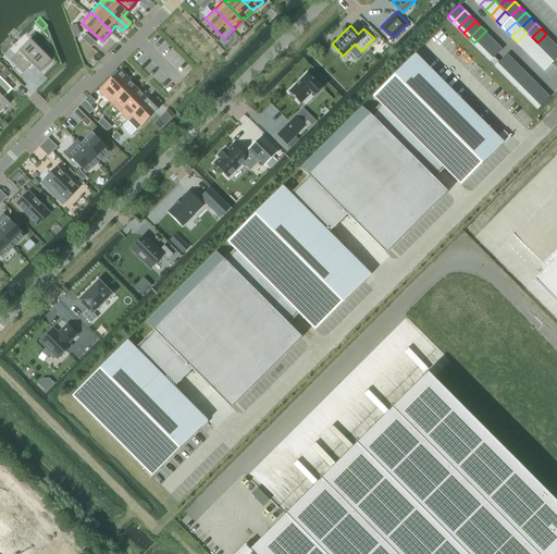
[(91,45),(96,39),(86,31),(82,36),(91,45)]
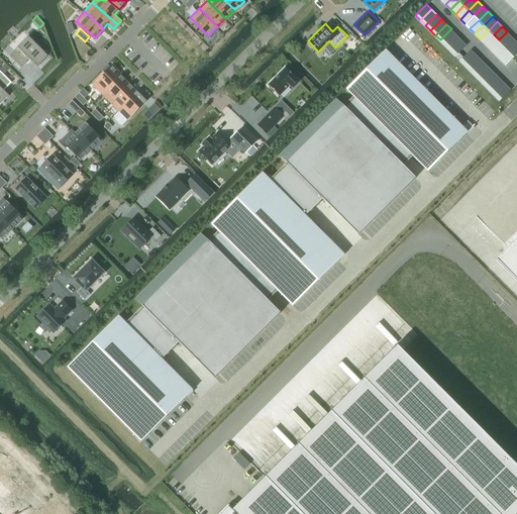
[(451,28),(440,39),(445,44),(456,33),(451,28)]
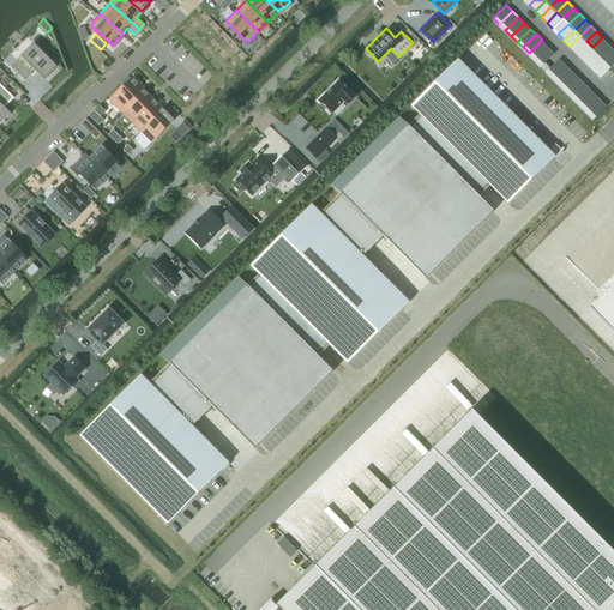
[(581,36),(570,46),(576,52),(587,41),(581,36)]
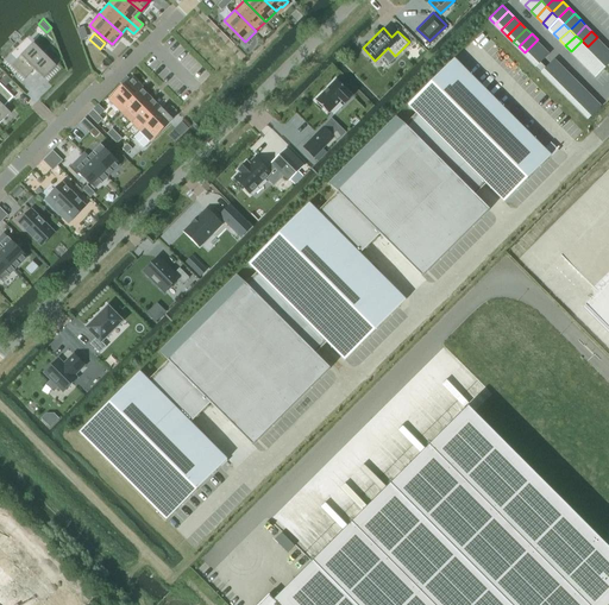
[(597,37),(588,46),(592,52),(603,43),(597,37)]
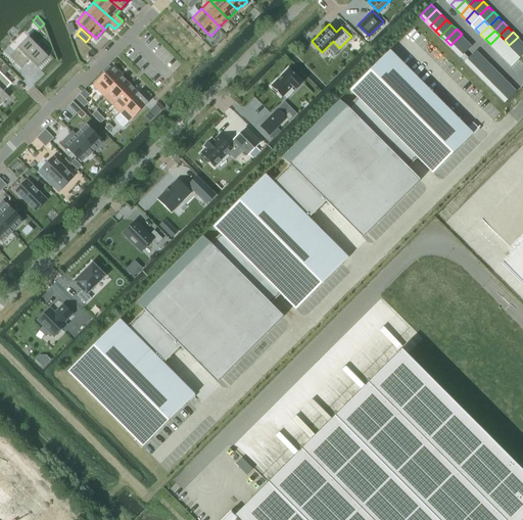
[(462,34),(450,45),(455,50),(467,39),(462,34)]
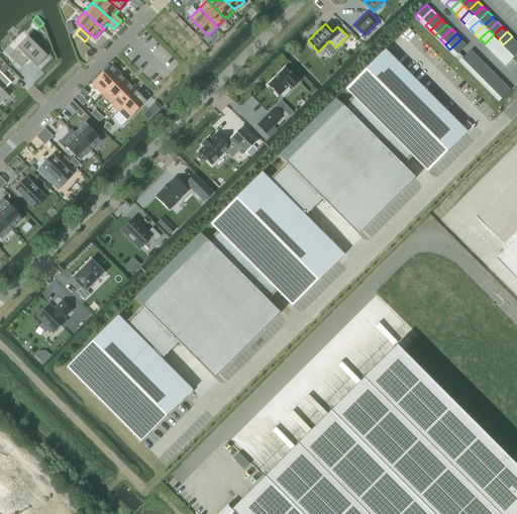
[(37,65),(47,54),(28,34),(9,53),(21,64),(29,57),(37,65)]
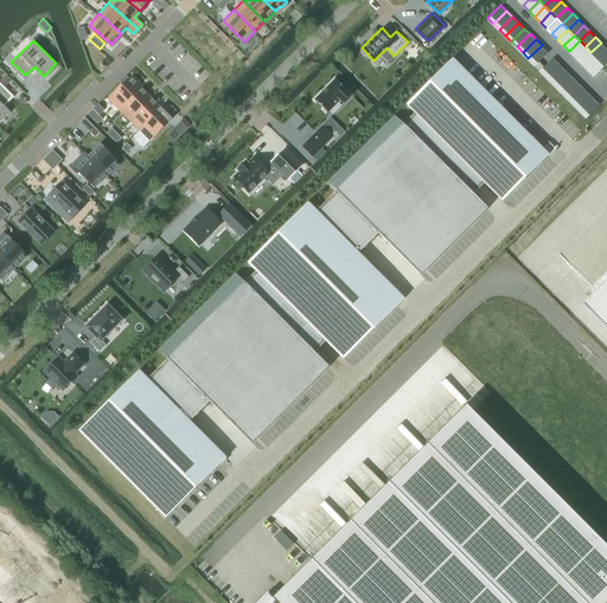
[(580,40),(569,51),(575,57),(586,46),(580,40)]
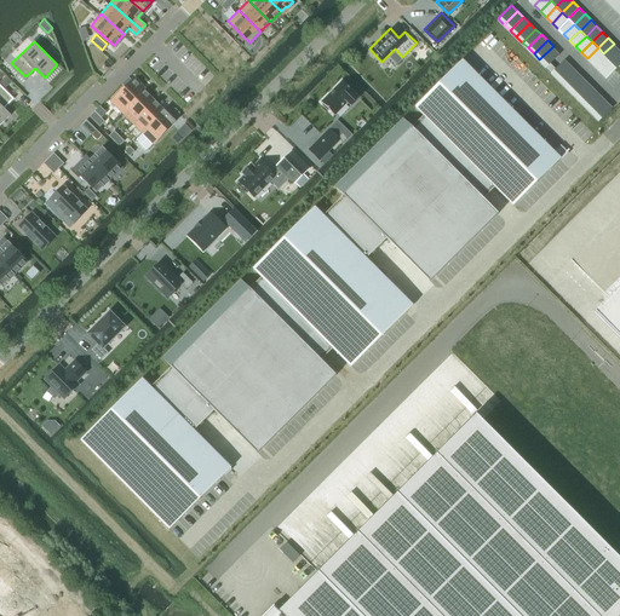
[(614,44),(603,53),(609,59),(619,50),(614,44)]
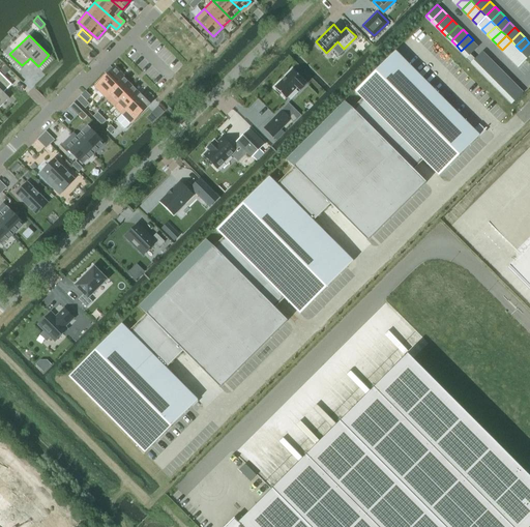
[(473,39),(461,51),(466,56),(471,52),(477,45),(473,39)]
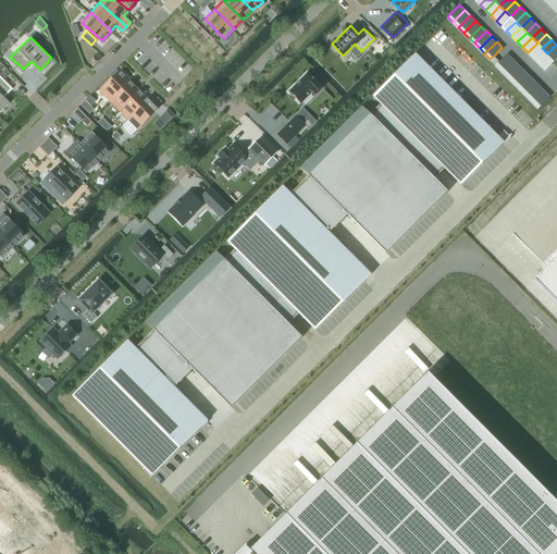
[(537,42),(528,52),(533,58),(542,48),(537,42)]
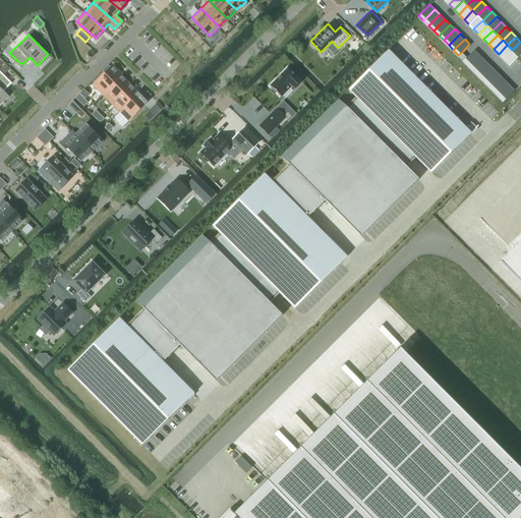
[(520,41),(520,42),(512,50),(517,55),(520,51),(520,41)]
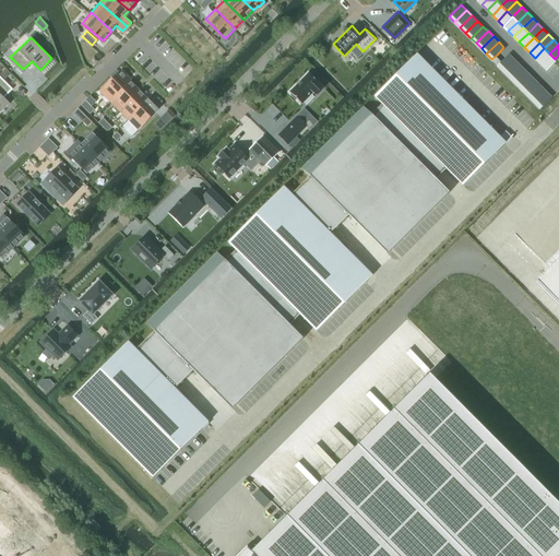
[(544,48),(535,58),(540,63),(549,54),(544,48)]
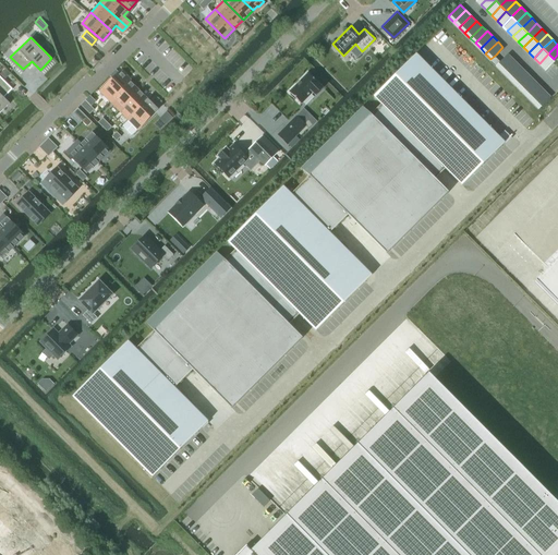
[(381,101),(371,112),(434,177),(445,166),(462,182),(504,141),(505,141),(498,134),(416,51),(374,94),(381,101)]
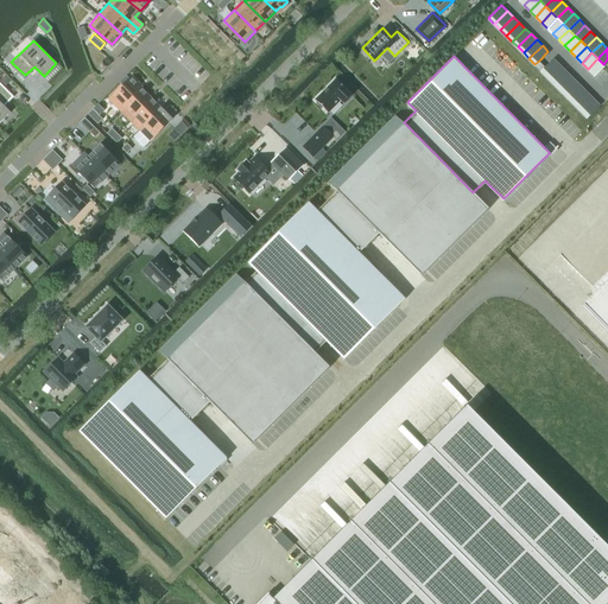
[(545,65),(540,70),(546,76),(559,63),(553,57),(545,65)]
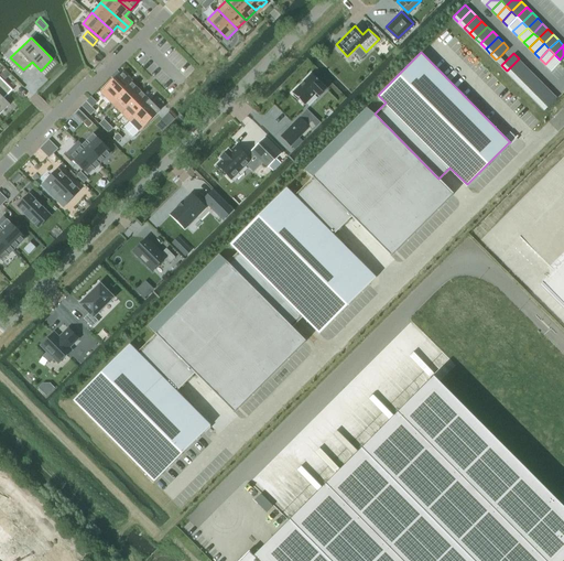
[(554,54),(545,64),(551,69),(560,60),(554,54)]
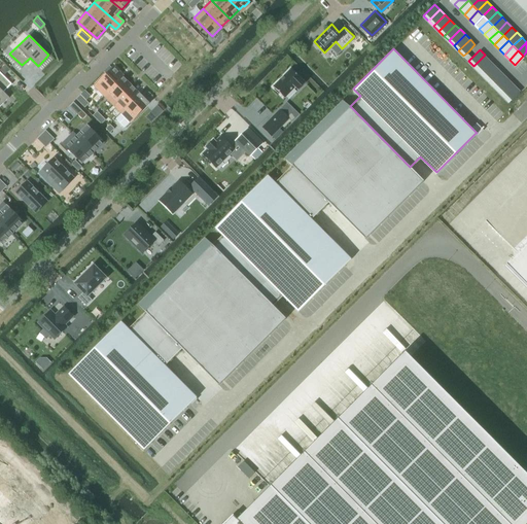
[(485,55),(473,66),(479,71),(490,60),(485,55)]
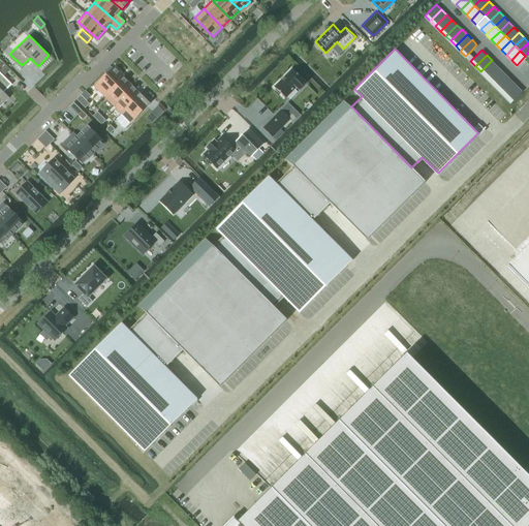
[(492,60),(480,71),(486,76),(497,65),(492,60)]
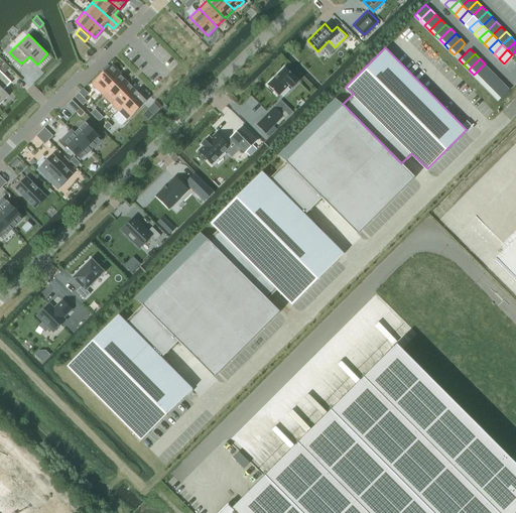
[(5,71),(10,66),(5,60),(0,66),(5,71)]
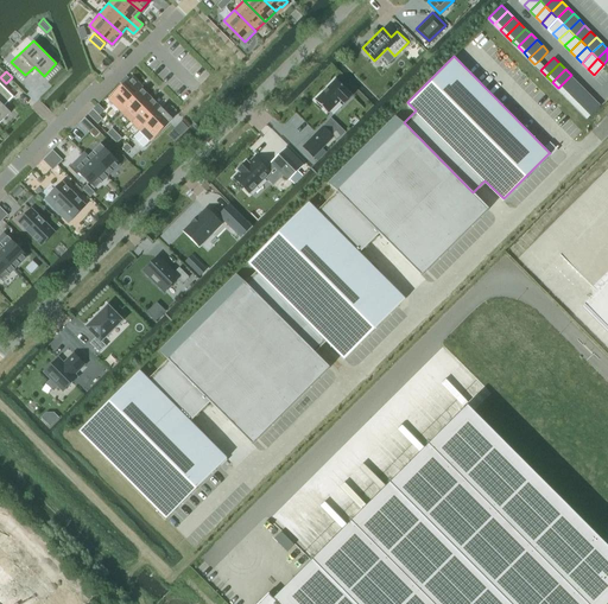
[(132,74),(109,96),(120,107),(141,86),(135,81),(137,80),(132,74)]
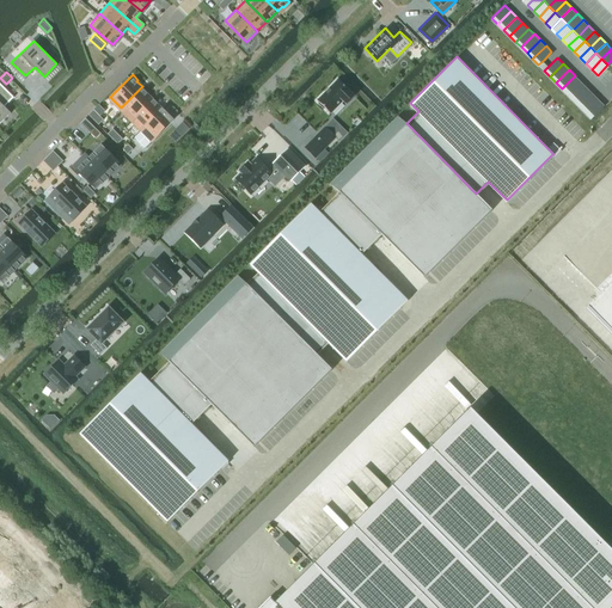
[(575,75),(562,88),(568,94),(581,81),(575,75)]
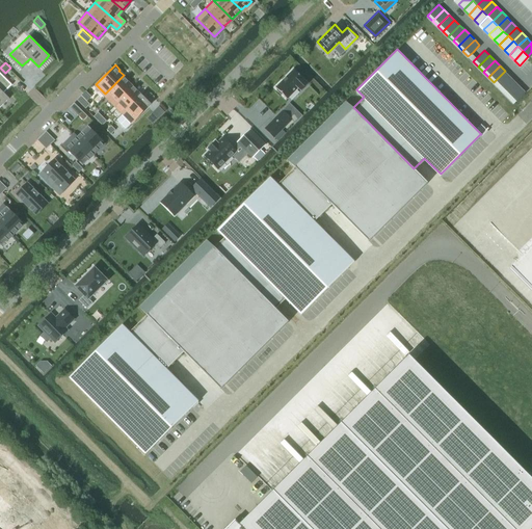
[(293,68),(275,85),(287,97),(298,85),(300,88),(308,82),(293,68)]
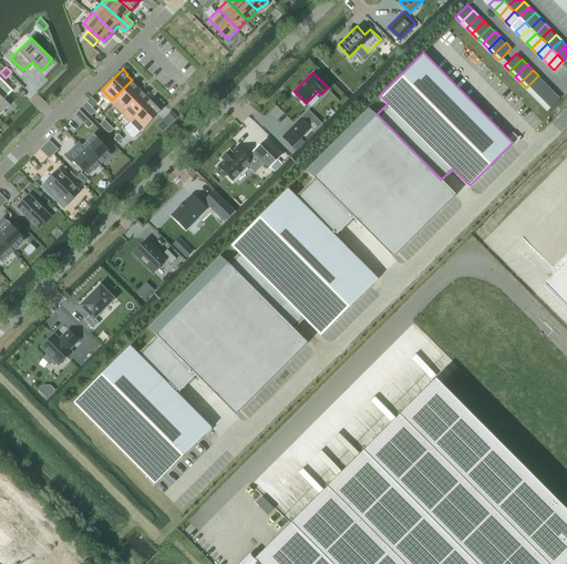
[(3,96),(12,88),(0,74),(0,112),(10,103),(3,96)]
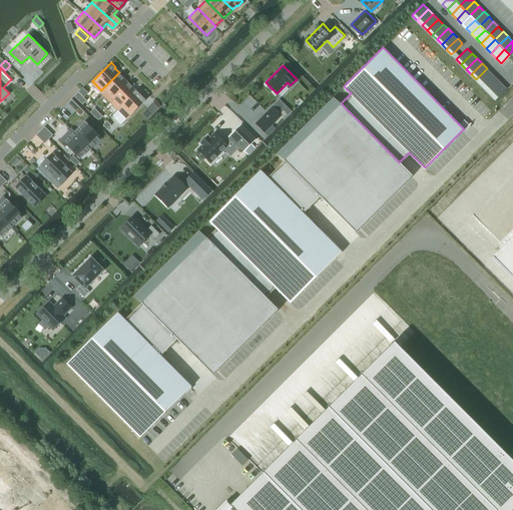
[(487,68),(476,79),(481,84),(492,73),(487,68)]
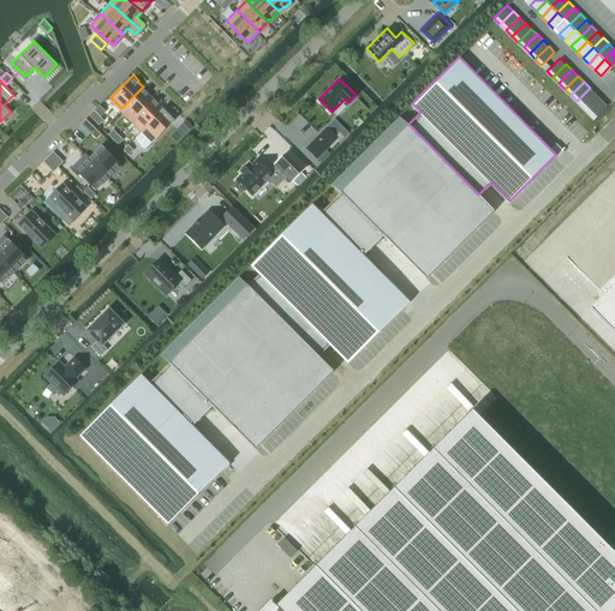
[(143,87),(121,108),(131,119),(153,97),(143,87)]
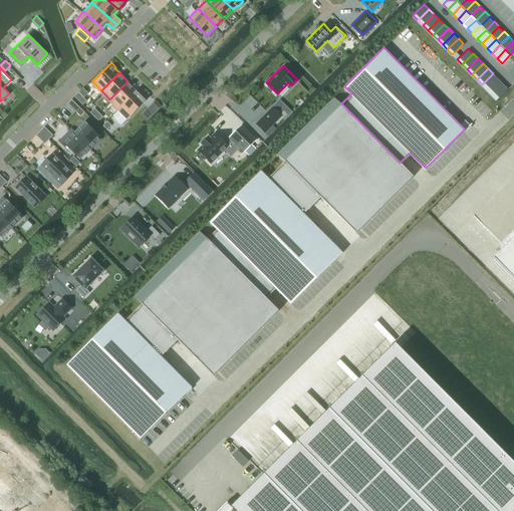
[(493,73),(482,84),(487,89),(498,78),(493,73)]
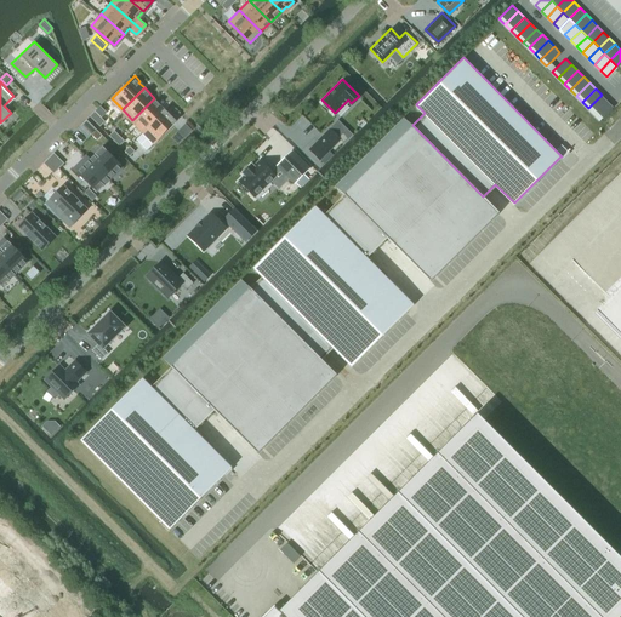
[(602,95),(588,108),(594,114),(608,101),(602,95)]
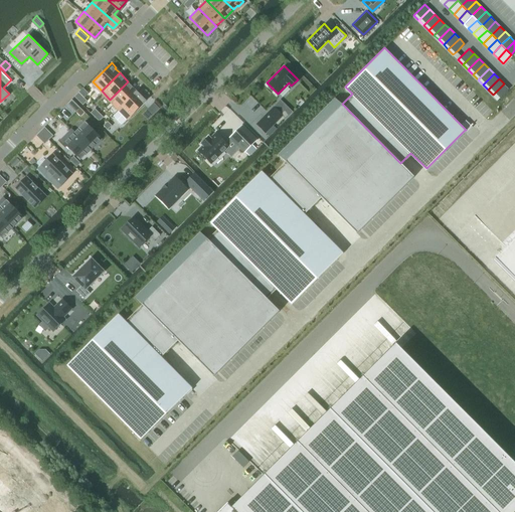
[(128,81),(110,100),(119,108),(137,91),(128,81)]
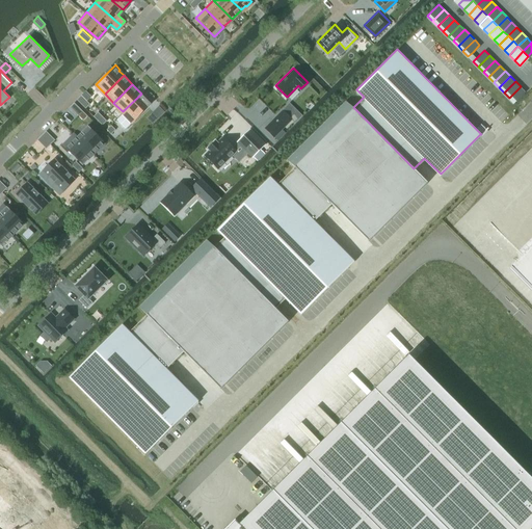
[(521,86),(509,98),(513,103),(526,91),(521,86)]
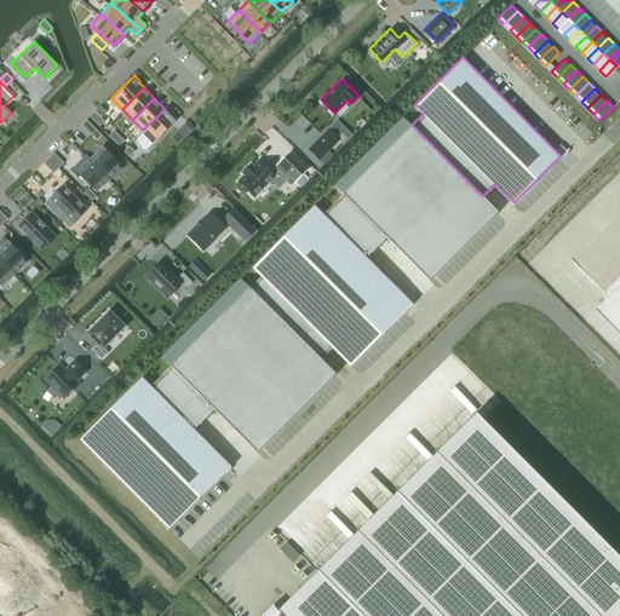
[(105,119),(95,108),(90,114),(99,124),(105,119)]
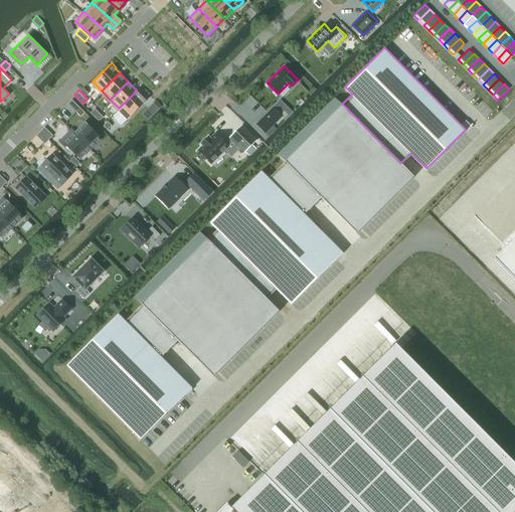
[(119,108),(114,114),(122,122),(127,117),(128,117),(146,99),(137,91),(119,108)]
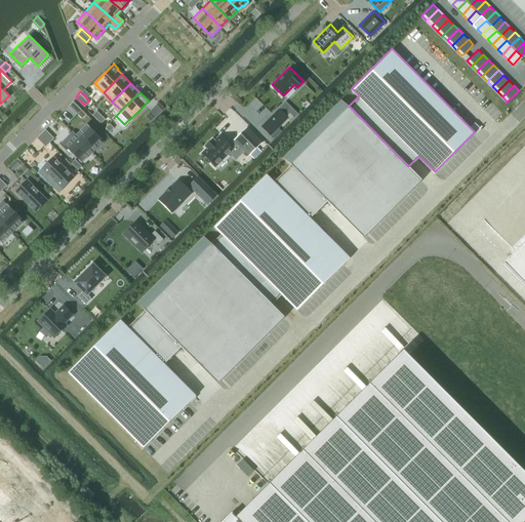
[(291,163),(274,181),(310,216),(327,199),(364,236),(421,178),(408,166),(349,106),(341,98),(284,155),(291,163)]
